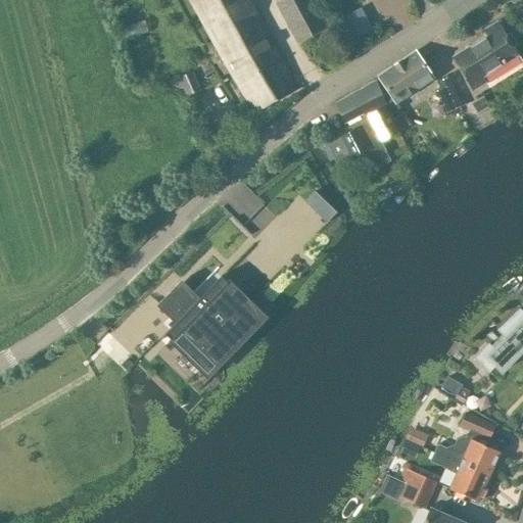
[(298,88),(249,0),(191,0),(253,112),(298,88)]
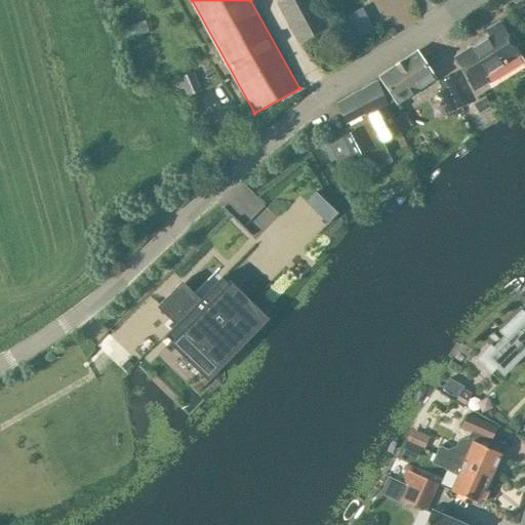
[(328,28),(314,0),(283,0),(277,3),(299,43),(328,28)]
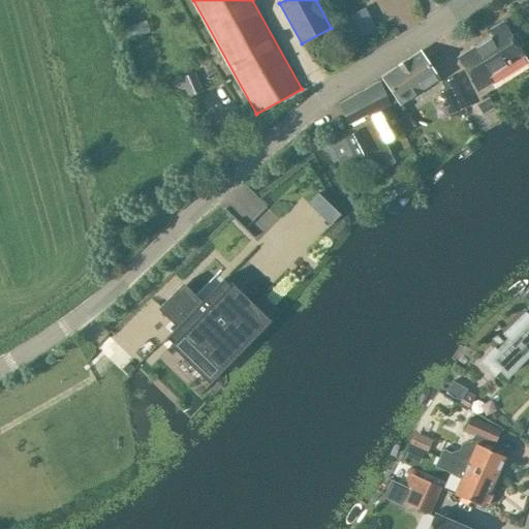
[(504,21),(489,30),(493,37),(459,58),(479,91),(493,83),(489,76),(525,55),(504,21)]
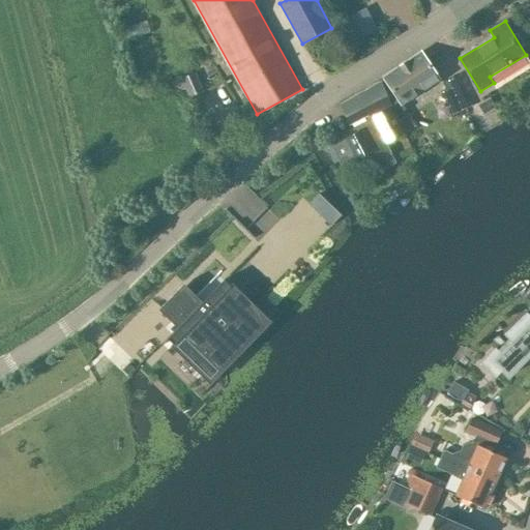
[(369,114),(371,117),(391,109),(394,116),(406,109),(403,104),(440,80),(421,52),(382,77),(384,81),(341,104),(351,123),(369,114)]
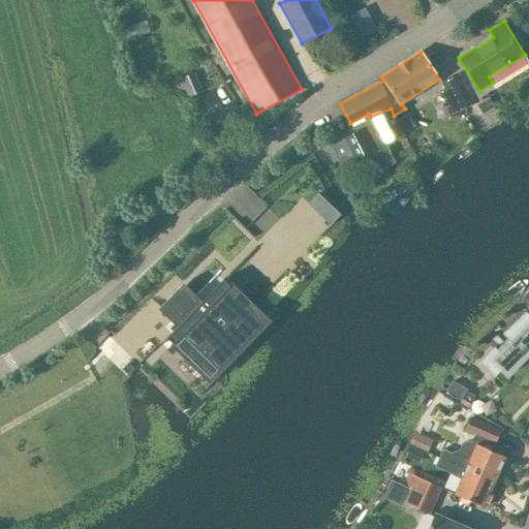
[(194,72),(170,83),(173,87),(175,93),(183,89),(185,89),(189,98),(190,97),(195,95),(201,93),(203,92),(194,72)]
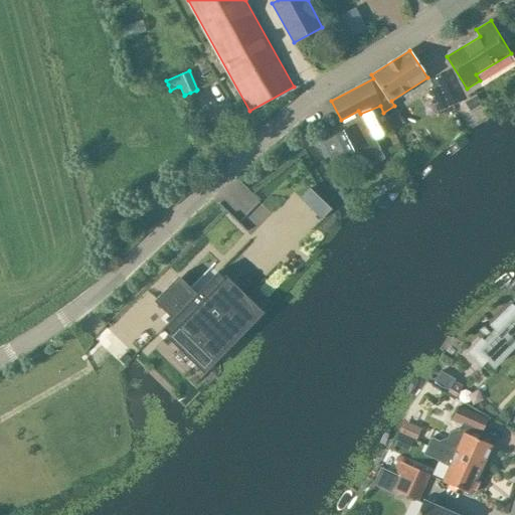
[(441,75),(430,79),(434,90),(445,86),(441,75)]
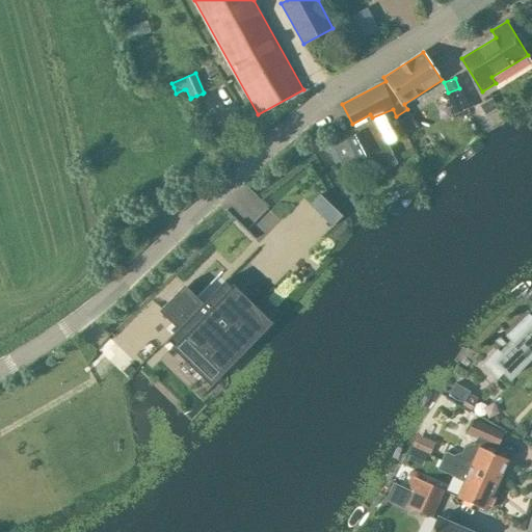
[(499,107),(493,98),(480,105),(485,114),(499,107)]
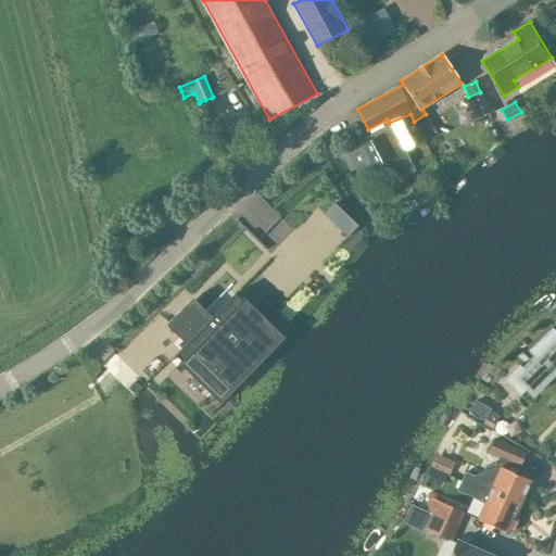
[(364,147),(375,167),(382,163),(387,172),(409,161),(405,150),(425,141),(414,122),(411,114),(389,123),(392,129),(382,135),(383,136),(364,146),(364,147)]
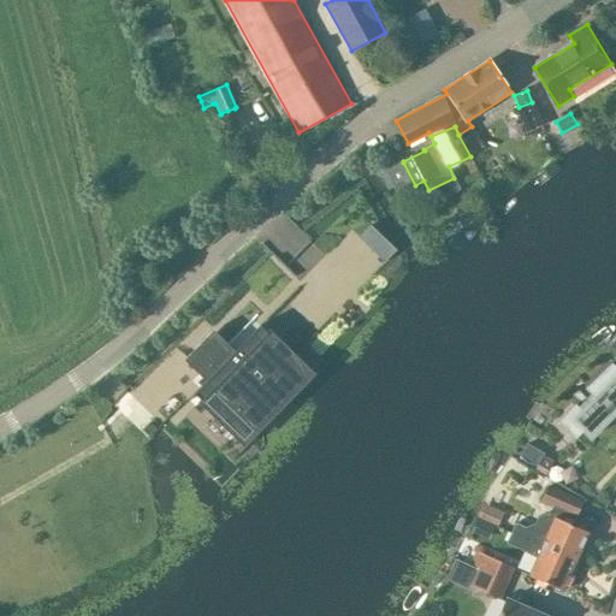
[(403,163),(386,171),(402,202),(419,193),(415,185),(403,163)]
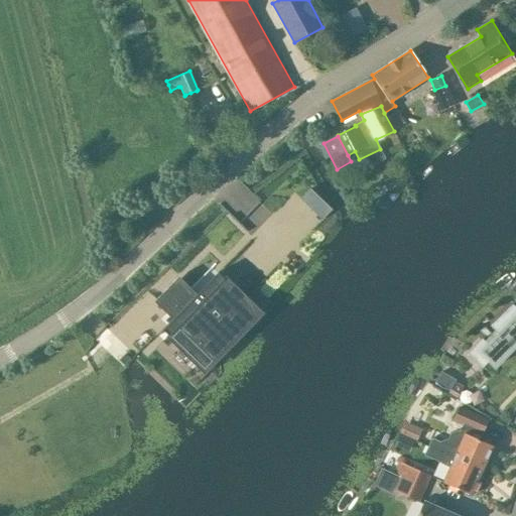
[(310,188),(300,199),(306,204),(316,194),(310,188)]
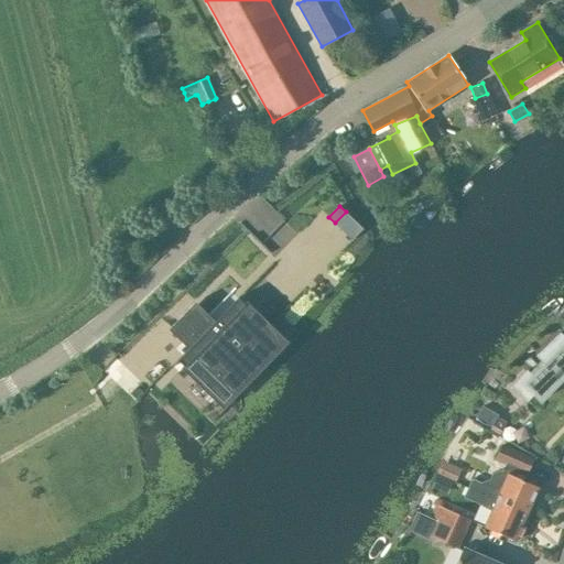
[(192,307),(171,328),(190,346),(177,358),(201,380),(210,371),(237,397),(238,398),(274,361),(289,346),(286,344),(238,297),(210,326),(192,307)]
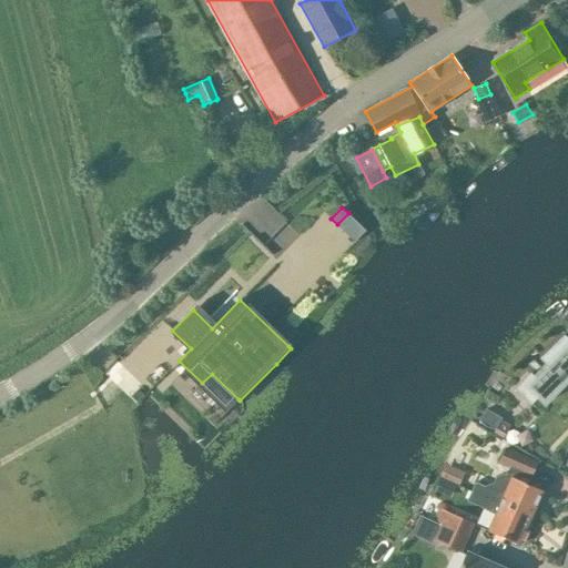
[(514,389),(530,406),(538,398),(545,404),(560,387),(567,395),(567,394),(567,338),(564,335),(540,358),(548,366),(536,378),(530,373),(514,389)]
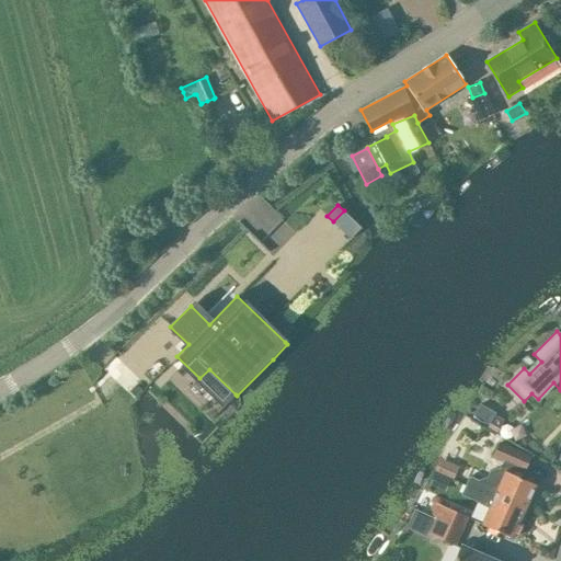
[(190,441),(181,449),(191,458),(198,449),(190,441)]
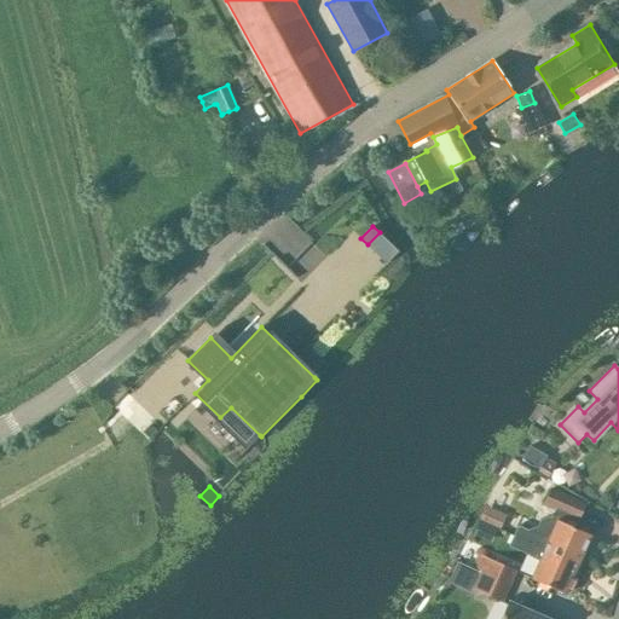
[(519,525),(514,536),(579,565),(593,534),(577,528),(579,521),(588,502),(554,487),(551,486),(550,490),(543,504),(555,510),(551,516),(550,516),(541,520),(538,526),(528,530),(519,525)]
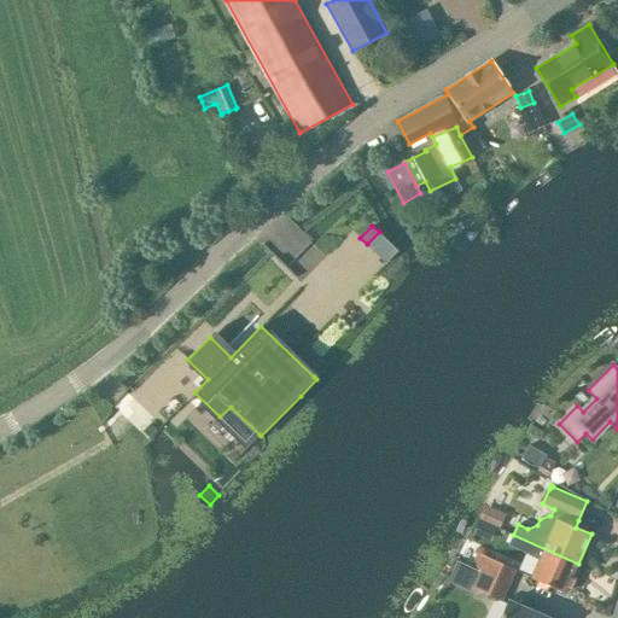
[(565,593),(578,564),(513,535),(509,544),(540,558),(531,577),(565,593)]
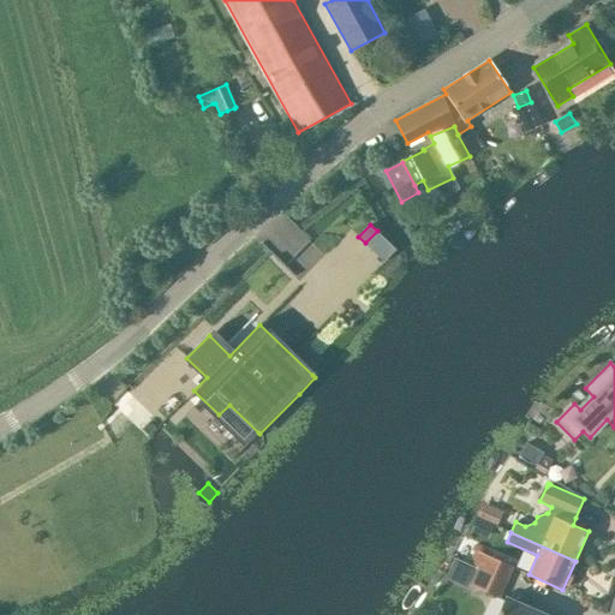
[(479,551),(472,567),(507,583),(513,567),(479,551)]
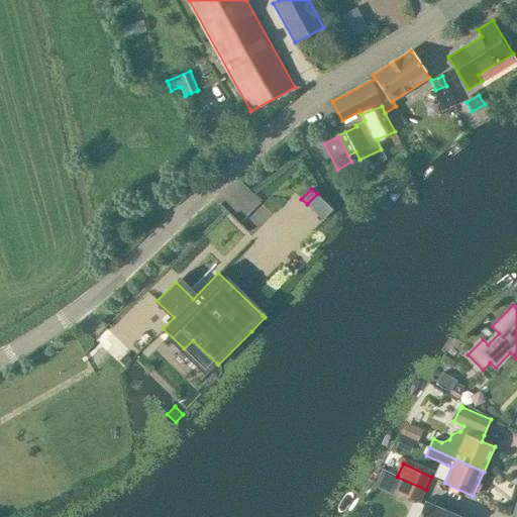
[(421,503),(426,490),(397,477),(391,490),(421,503)]
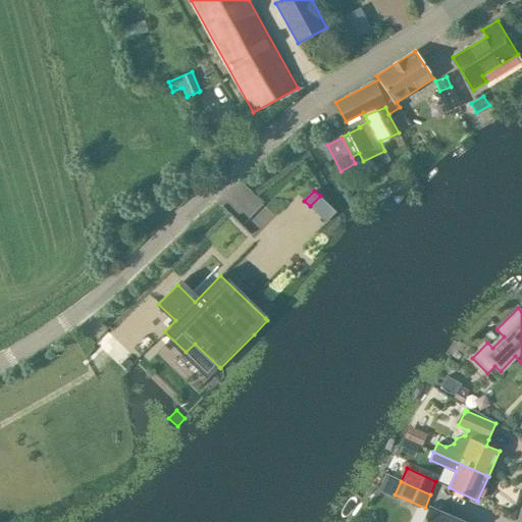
[(457,521),(428,509),(422,521),(457,521)]
